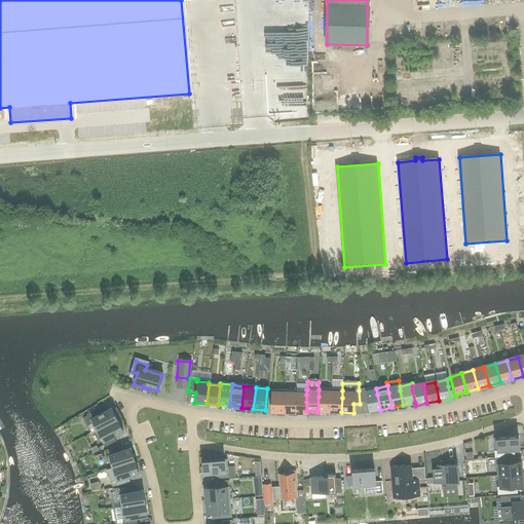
[(365,389),(359,390),(360,404),(367,403),(368,412),(380,410),(377,395),(376,388),(365,390),(365,389)]
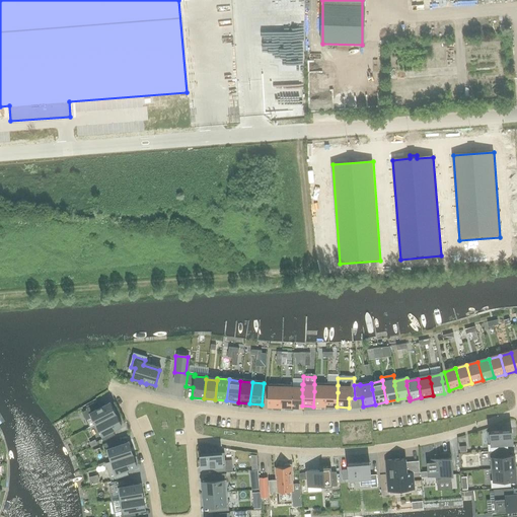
[(314,391),(313,407),(325,407),(325,392),(325,385),(314,384),(314,391)]
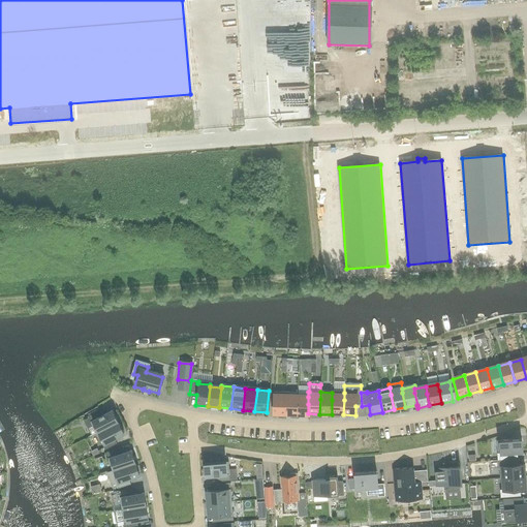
[(272,398),(272,415),(284,415),(284,401),(284,394),(273,393),(272,398)]
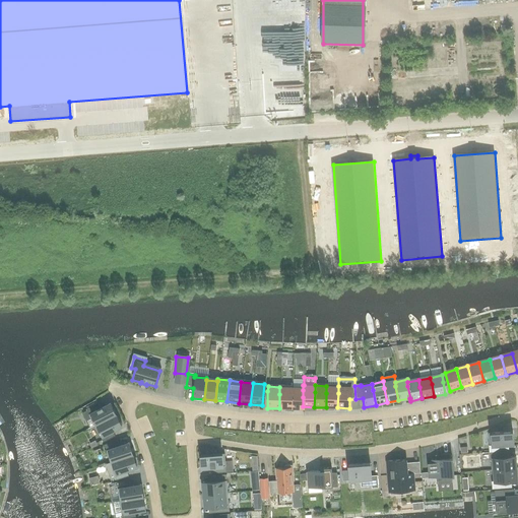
[(326,393),(326,407),(337,407),(338,393),(338,386),(326,386),(326,393)]
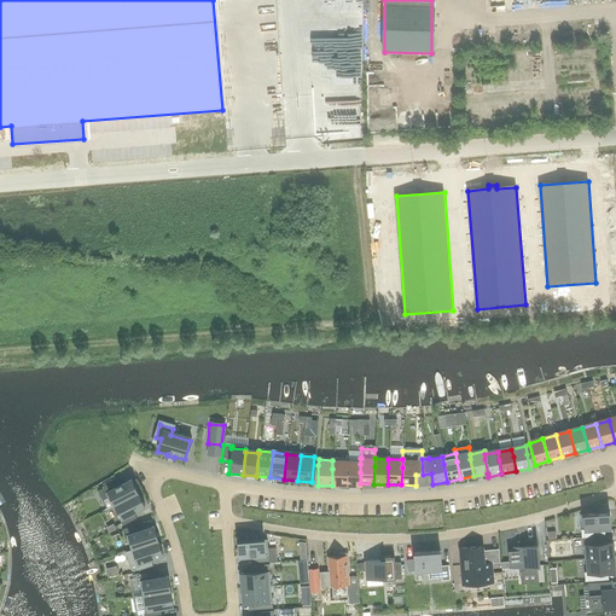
[(332,469),(332,486),(346,486),(347,469),(347,463),(347,460),(332,460),(332,469)]
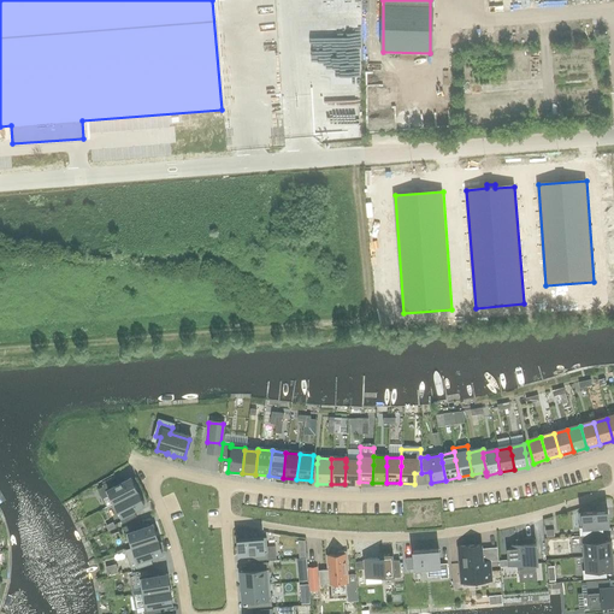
[(346,467),(344,484),(359,485),(359,482),(359,471),(359,462),(346,461),(346,467)]
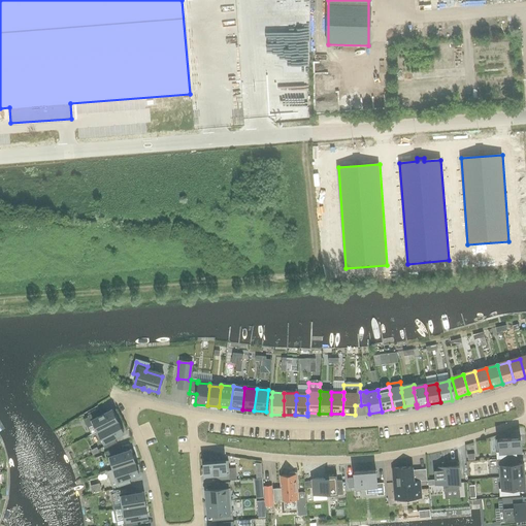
[(117,423),(110,412),(101,416),(98,411),(86,417),(95,434),(117,423)]
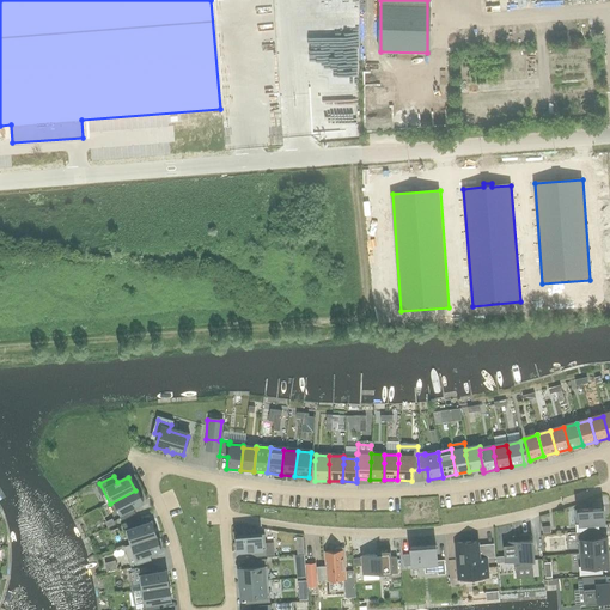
[(130,510),(141,504),(135,490),(110,504),(120,523),(134,516),(130,510)]
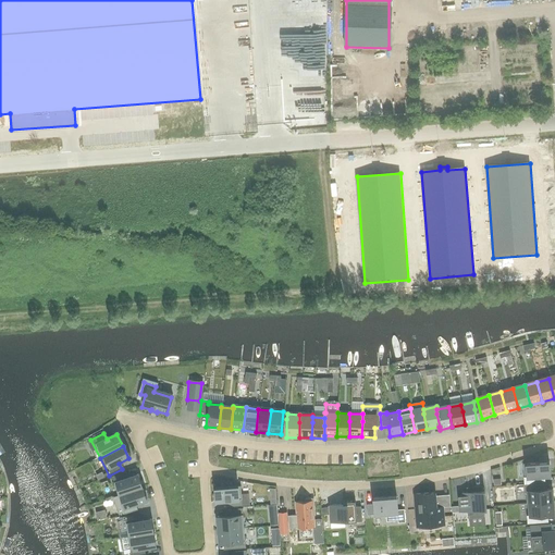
[(538,464),(521,466),(523,486),(538,485),(537,479),(549,478),(547,464),(545,464),(545,459),(537,460),(538,464)]
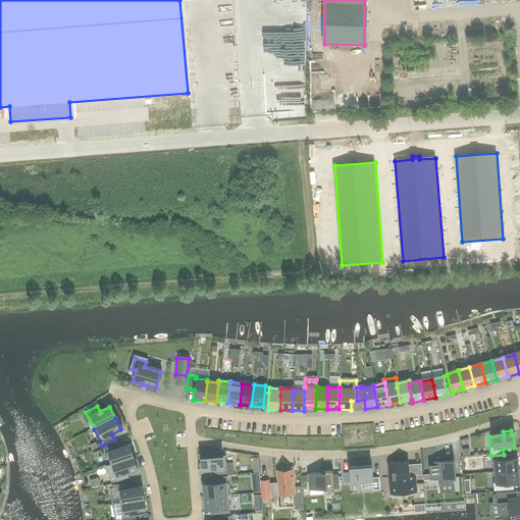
[(94,443),(88,446),(91,451),(97,449),(94,443)]
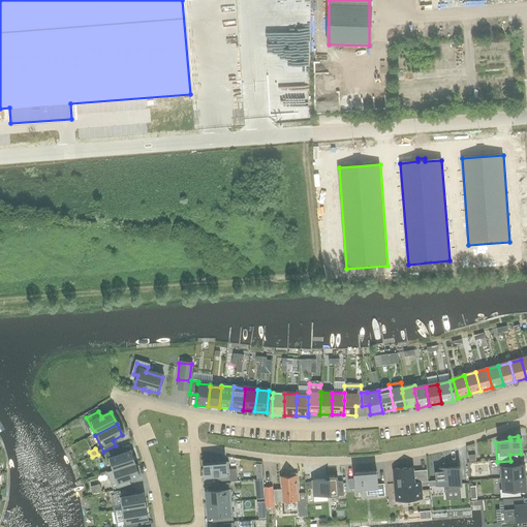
[(111,472),(133,464),(129,452),(119,456),(117,450),(104,454),(111,472)]
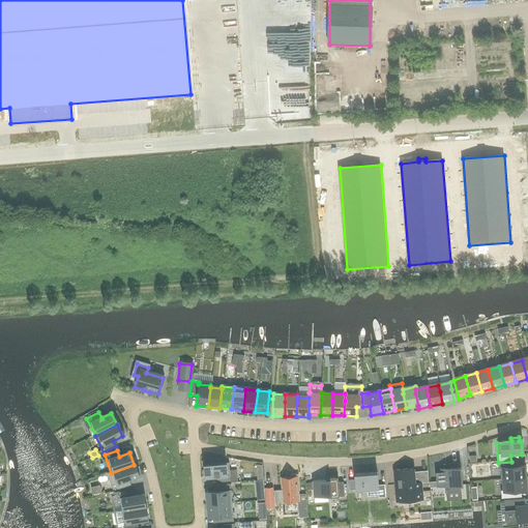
[(511,468),(511,462),(498,463),(499,481),(502,481),(502,480),(524,479),(523,467),(511,468)]
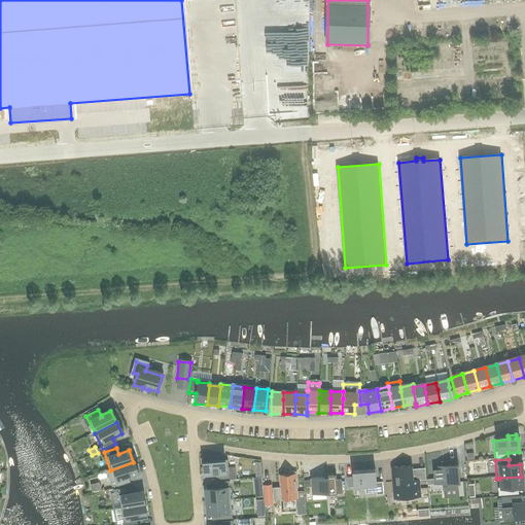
[(226,470),(226,461),(202,463),(203,477),(214,476),(214,482),(228,481),(228,480),(234,479),(233,469),(226,470)]
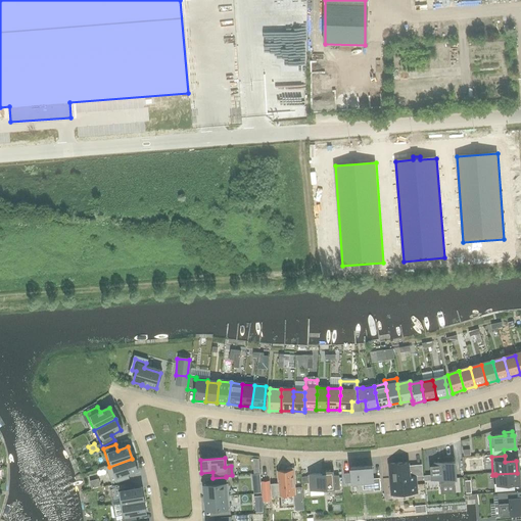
[(452,463),(451,458),(436,459),(436,464),(432,464),(432,467),(428,467),(429,476),(430,482),(438,481),(438,488),(454,486),(453,480),(455,480),(455,478),(454,464),(454,463),(452,463)]
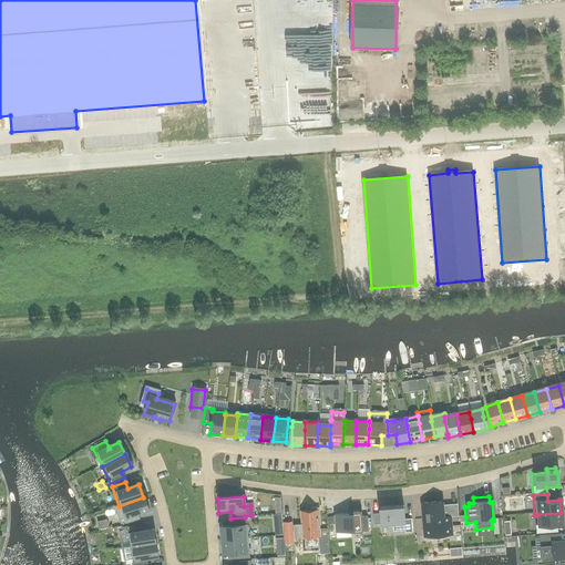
[(136,514),(147,511),(143,497),(119,506),(114,507),(120,524),(124,523),(125,525),(139,521),(136,514)]
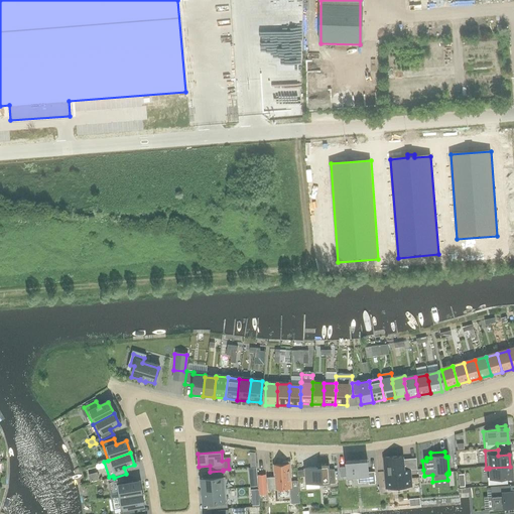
[(402,472),(401,458),(383,460),(385,490),(409,488),(408,472),(402,472)]
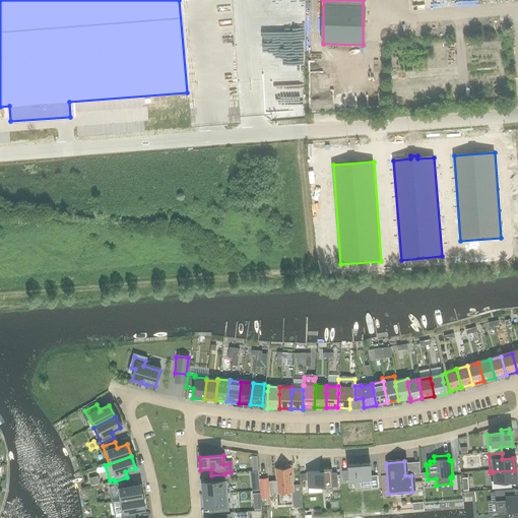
[(370,477),(369,465),(346,467),(348,482),(370,480),(370,490),(377,489),(376,480),(376,477),(370,477)]
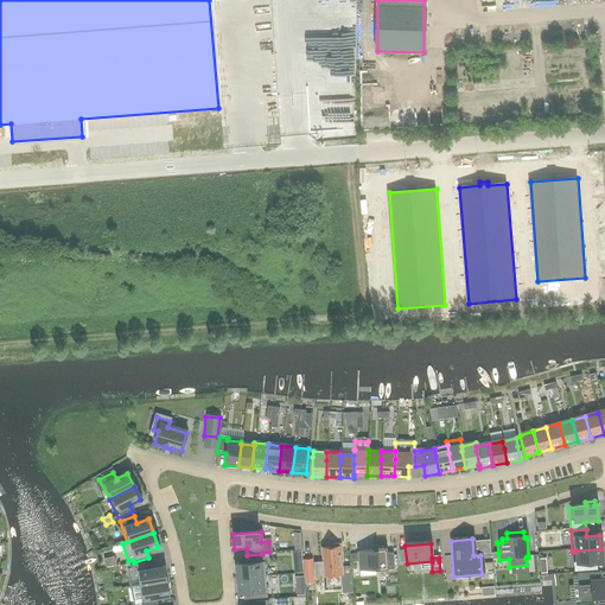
[(341,553),(339,546),(331,546),(331,548),(320,549),(322,564),(312,564),(313,578),(341,575),(339,564),(342,564),(341,553)]
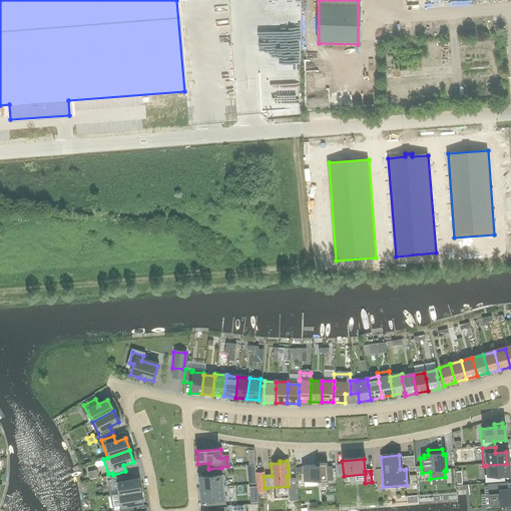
[(332,482),(331,468),(326,468),(326,463),(315,464),(315,466),(302,467),(303,482),(316,481),(316,483),(332,482)]
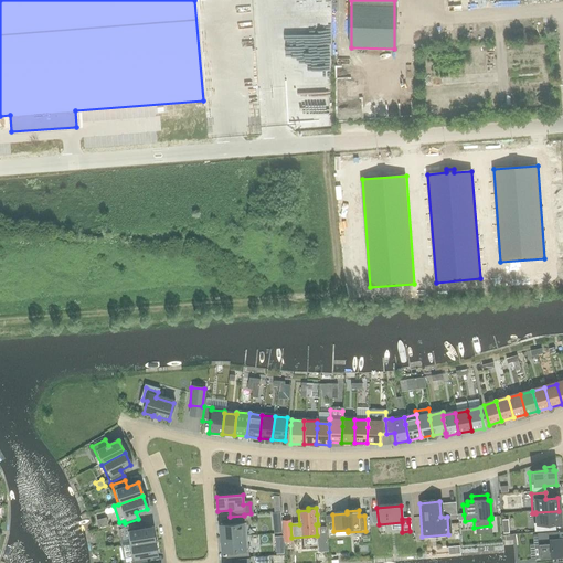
[(560,523),(559,511),(535,512),(535,513),(537,526),(533,526),(534,532),(549,531),(548,524),(560,523)]
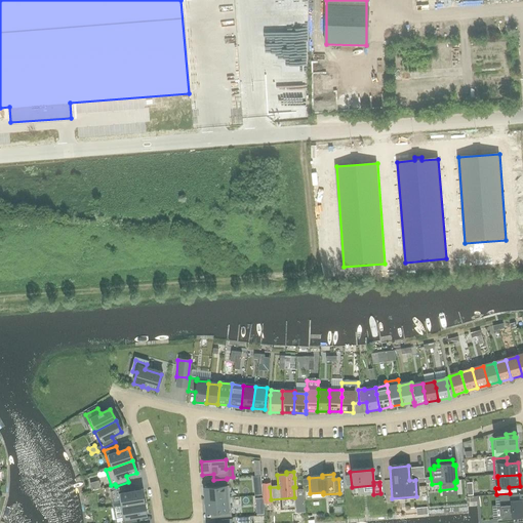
[(213,488),(203,488),(204,501),(229,499),(227,481),(213,482),(213,488)]
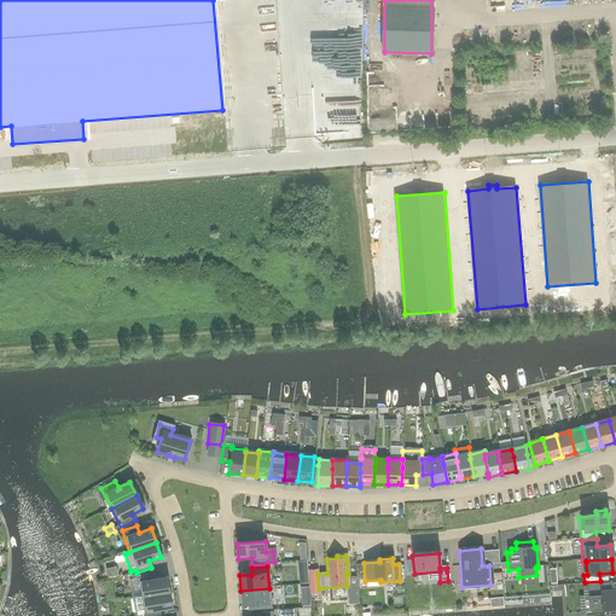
[(108,579),(116,576),(115,568),(105,570),(108,579)]
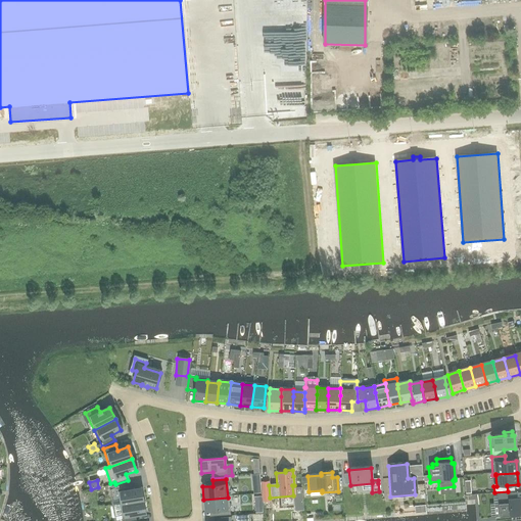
[(143,502),(141,489),(130,490),(129,484),(115,487),(119,506),(143,502)]
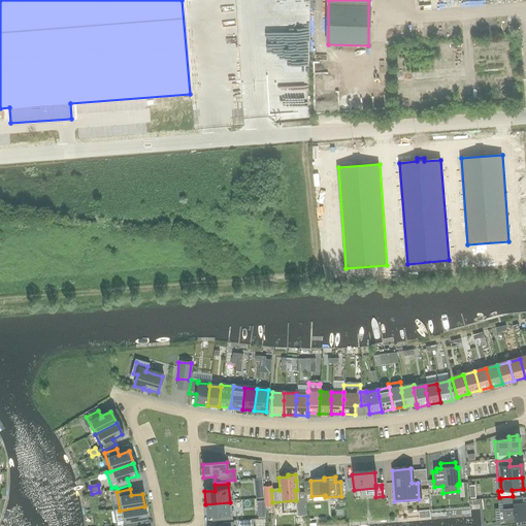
[(262,490),(254,490),(255,500),(263,499),(262,490)]
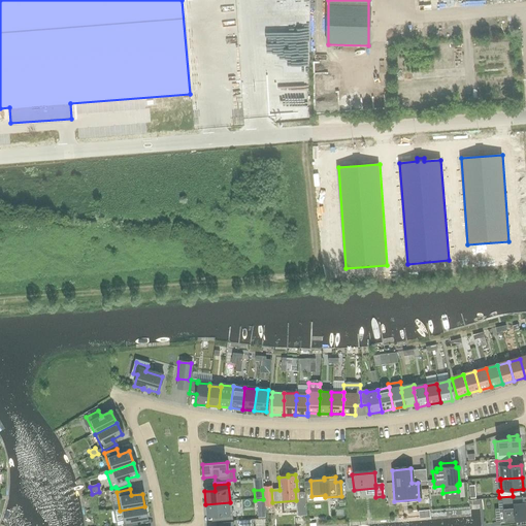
[(525,504),(515,505),(515,499),(501,500),(501,510),(504,510),(505,523),(515,522),(515,520),(525,518),(525,504)]
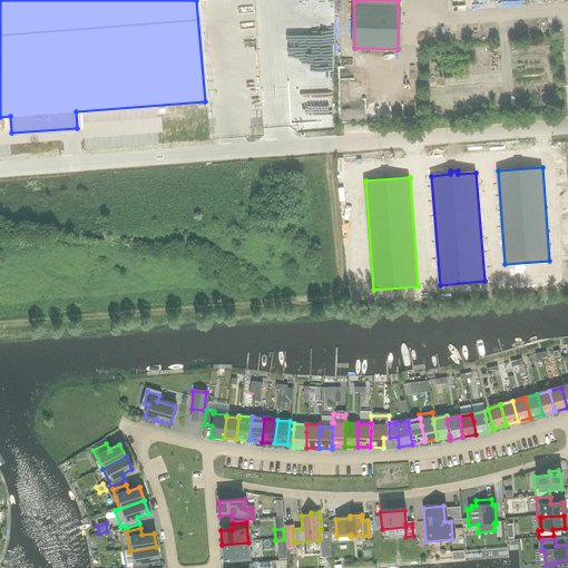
[(250,562),(248,542),(222,545),(223,558),(235,557),(235,564),(250,562)]
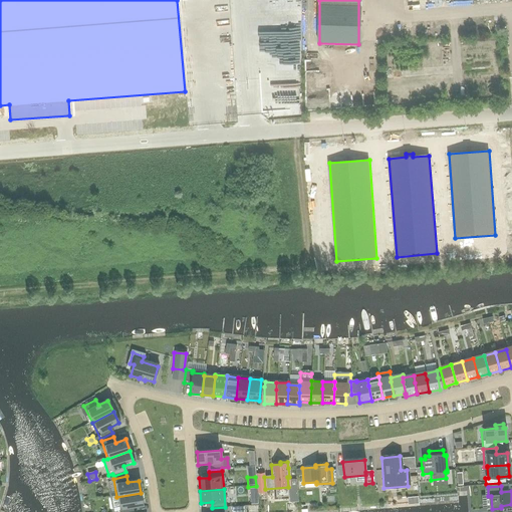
[(143,505),(141,493),(116,497),(119,511),(133,511),(132,507),(143,505)]
